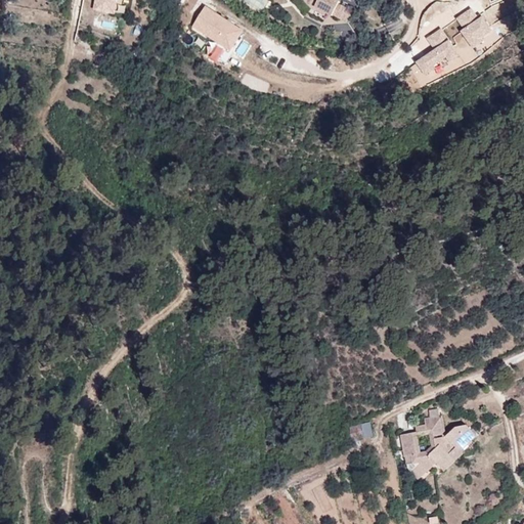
[(95,0),(94,8),(114,12),(116,0),(95,0)]
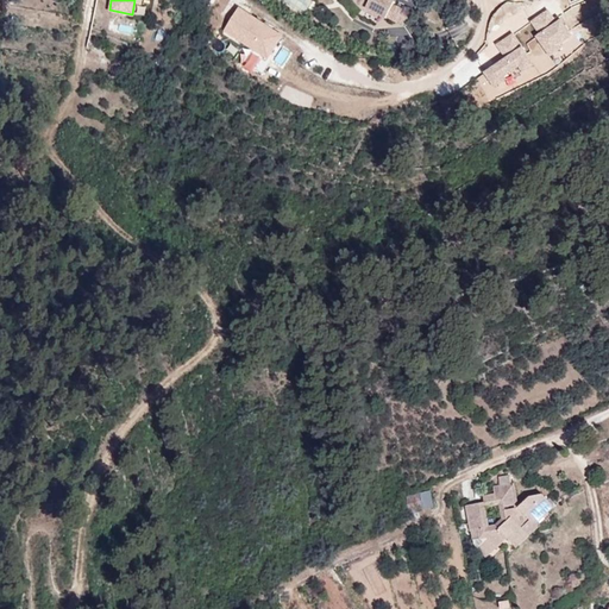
[(281,0),(305,16),(313,4),(307,0),(303,0),(305,0),(306,2),(306,5),(303,6),(301,6),(300,7),(288,0),(281,0)]
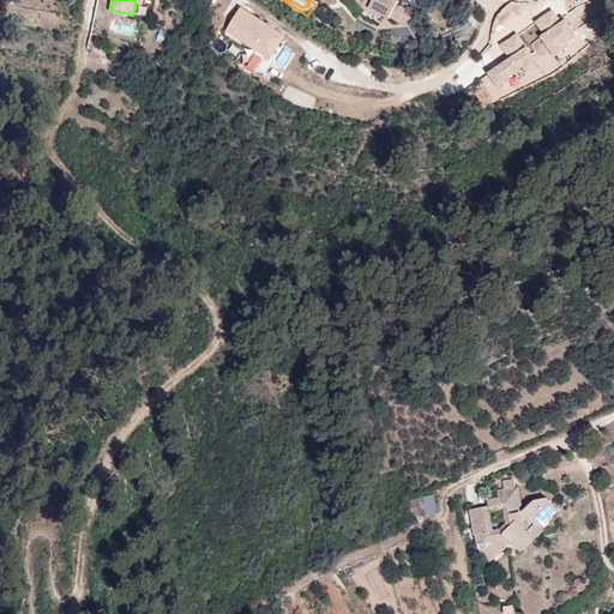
[(357,0),(368,12),(381,18),(384,14),(409,26),(416,11),(393,0),(357,0)]
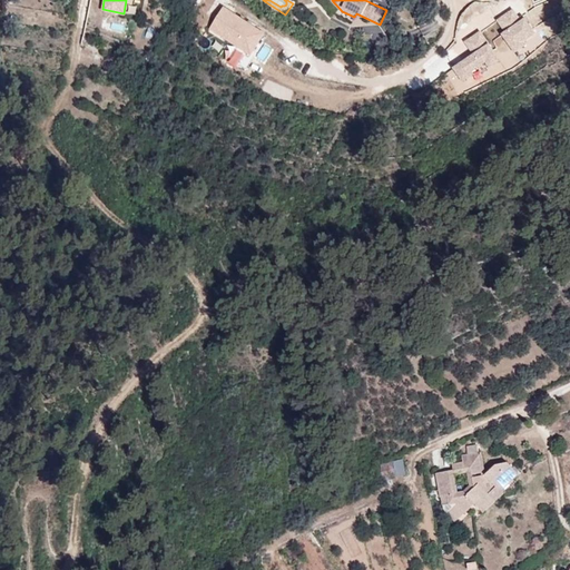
[(225,1),(209,25),(252,53),(268,29),(225,1)]
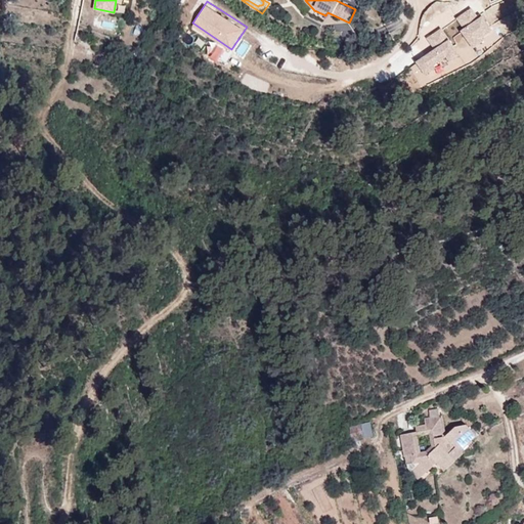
[(459,31),(451,37),(455,43),(453,44),(441,27),(425,38),(434,49),(415,62),(416,64),(408,69),(417,81),(493,31),(483,15),(478,16),(471,6),(454,18),(462,28),(459,31)]
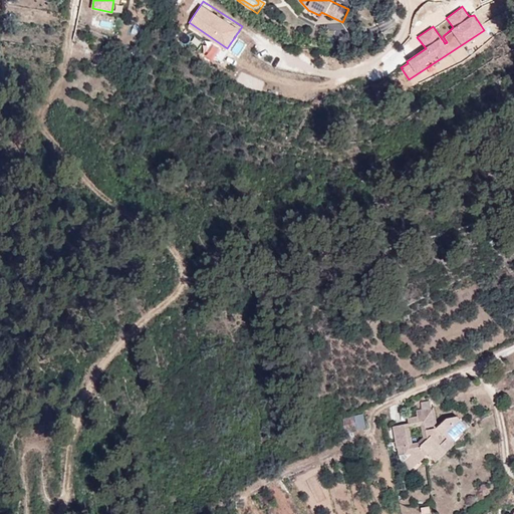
[(430,402),(423,403),(424,410),(432,409),(430,402)]
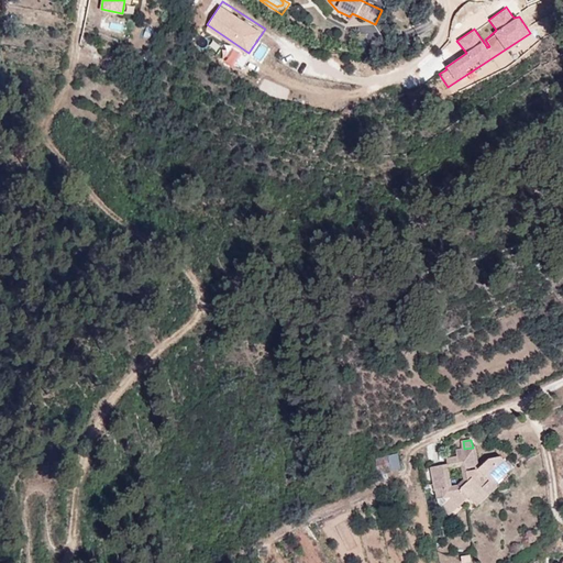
[(456,450),(457,456),(459,463),(465,463),(466,464),(466,468),(476,466),(473,448),(464,449),(456,450)]
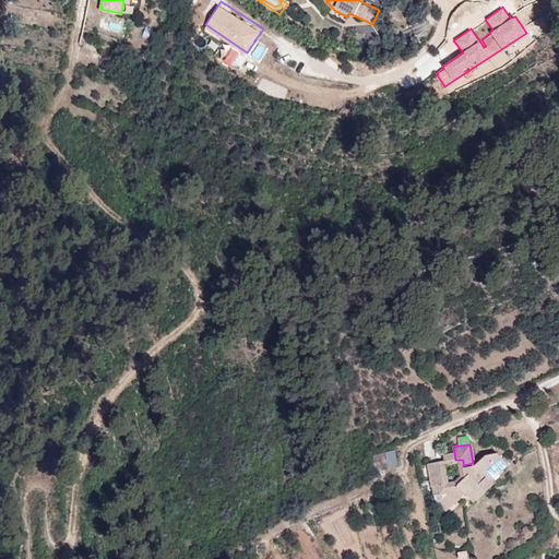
[(387,454),(373,456),(376,471),(384,468),(389,468),(387,454)]
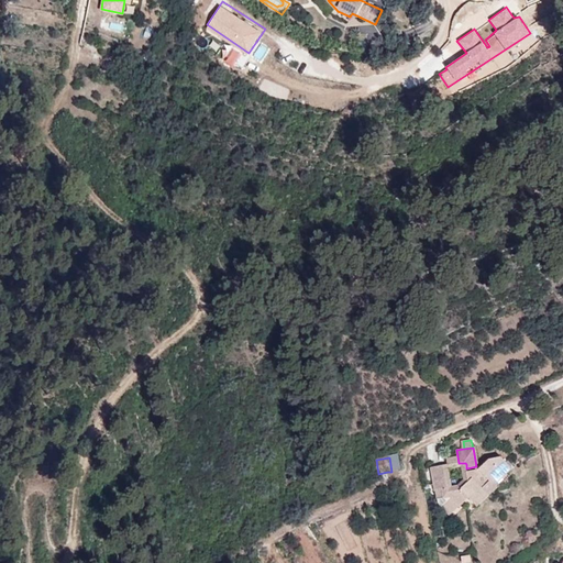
[(448,465),(432,468),(437,490),(442,489),(444,499),(451,498),(460,508),(470,498),(474,504),(483,495),(483,488),(489,496),(501,485),(499,483),(514,468),(503,457),(492,460),(481,470),(467,472),(468,482),(461,488),(459,486),(452,487),(448,465)]
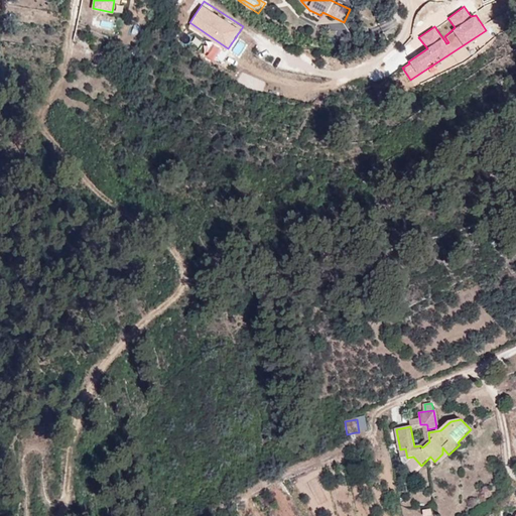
[(448,455),(442,447),(442,454),(434,462),(437,465),(448,455)]
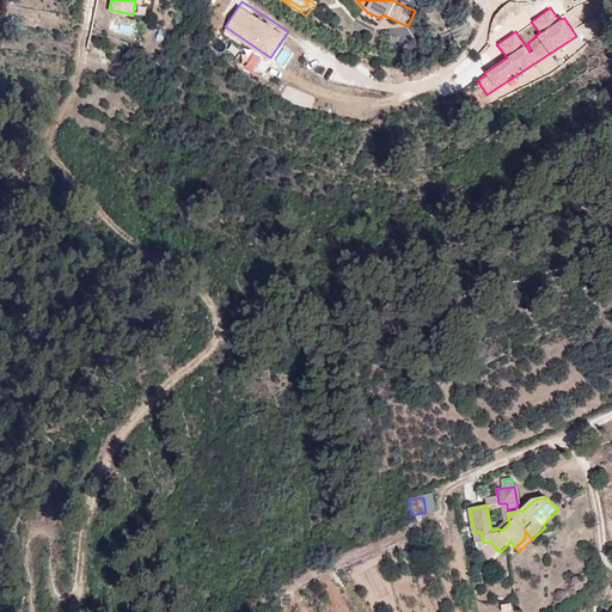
[(475,533),(478,548),(489,561),(500,552),(490,542),(483,543),(481,532),(475,533)]
